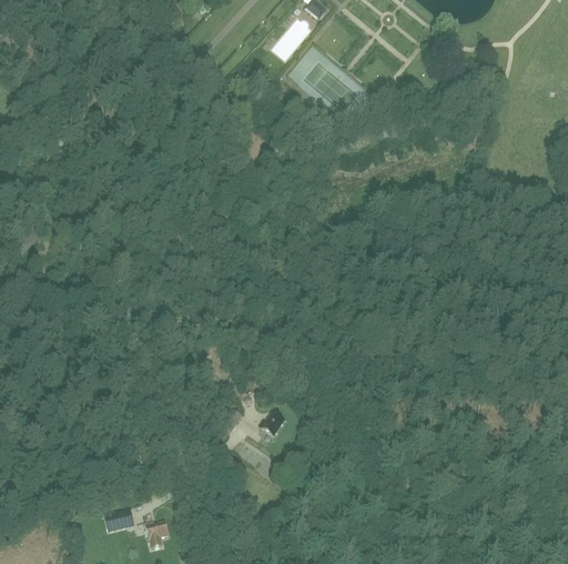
[(327,8),(318,0),(311,0),(304,8),(317,20),(327,8)]
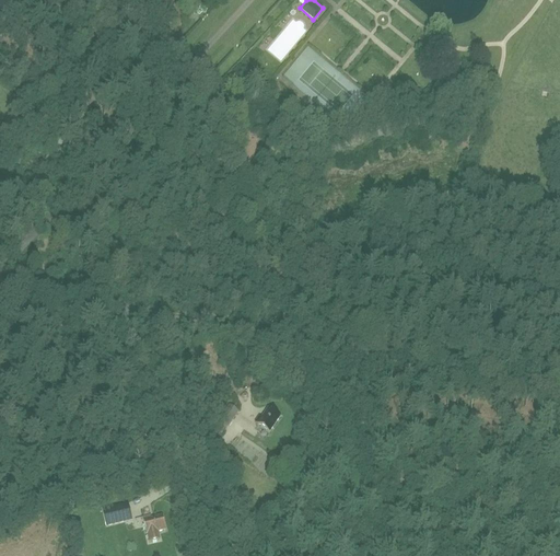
[(229,402),(222,412),(231,419),(238,408),(229,402)]
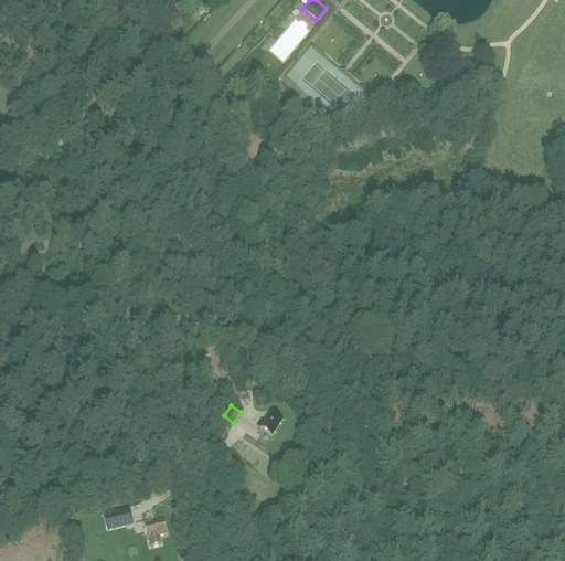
[(264,419),(262,416),(257,423),(273,433),(283,416),(270,409),(264,419)]
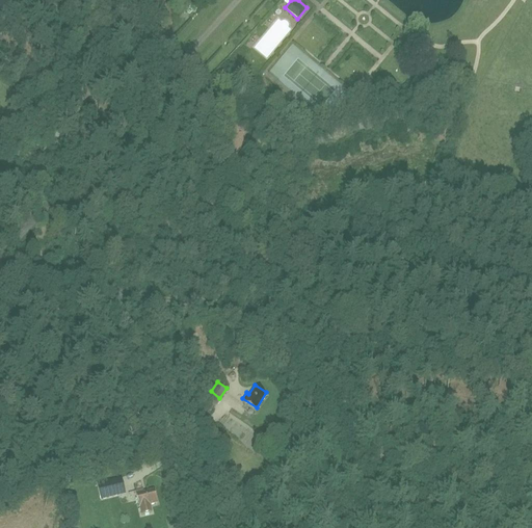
[(100,497),(127,491),(122,473),(96,479),(100,497)]
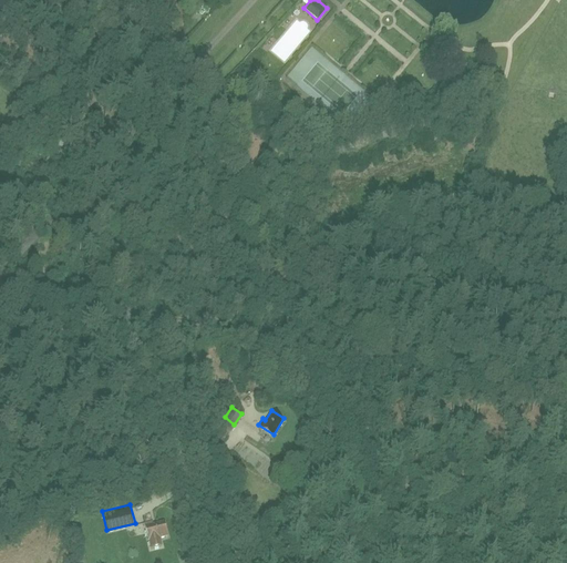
[(154,522),(153,519),(145,521),(151,546),(162,544),(161,536),(168,534),(165,520),(154,522)]
